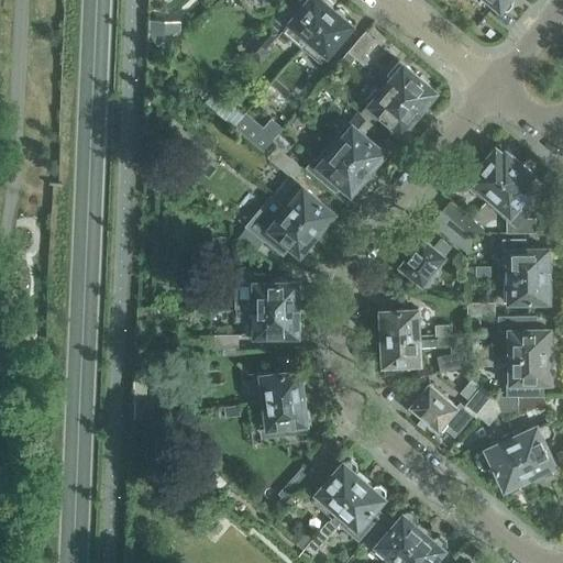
[(246,0),(252,8),(256,10),(261,11),(266,10),(269,7),(267,3),(271,0),(246,0)]
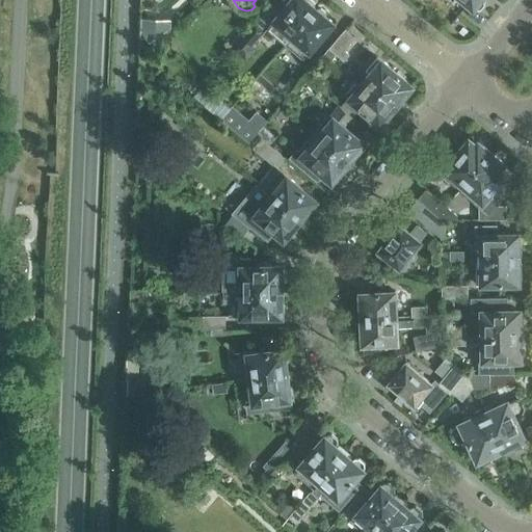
[(292,36),(316,7),(315,5),(315,2),(312,0),(291,0),(263,34),(269,40),(272,36),(273,37),(282,28),(292,36)]
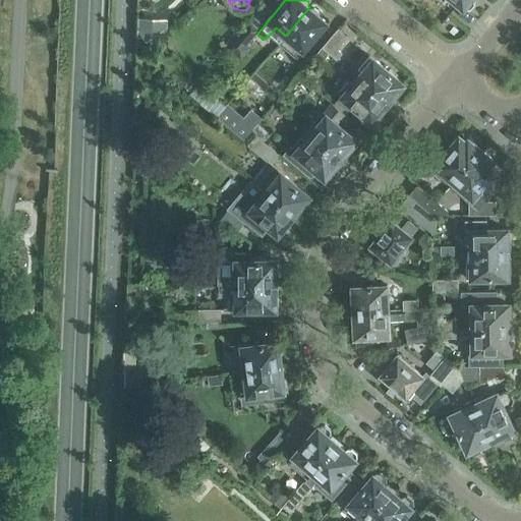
[(456,0),(467,8),(471,8),(475,3),(475,0),(456,0)]
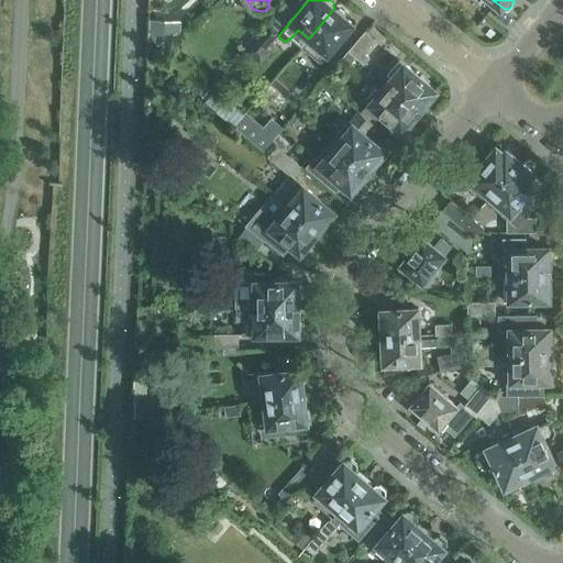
[(334,8),(309,39),(304,45),(322,62),(354,24),(345,17),(345,12),(340,8),(335,9),(334,8)]
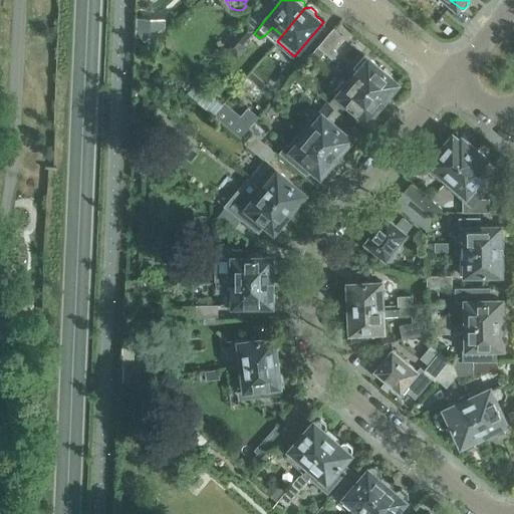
[(136,34),(150,36),(163,26),(164,17),(139,14),(136,34)]
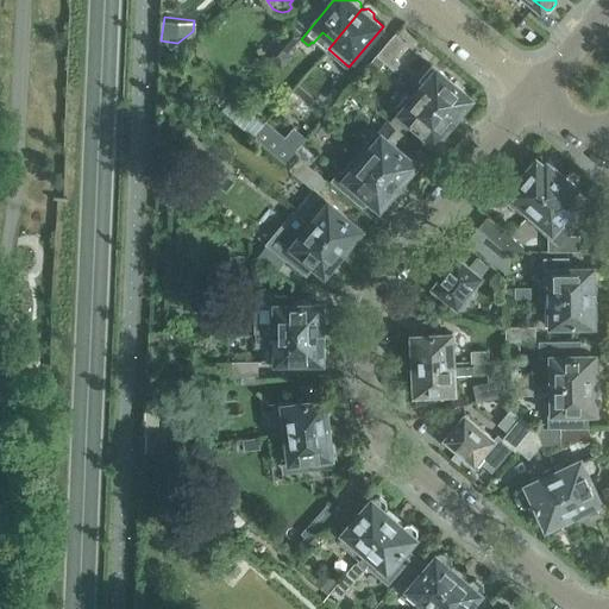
[(293,26),(269,55),(282,67),(292,56),(287,52),(302,35),(293,26)]
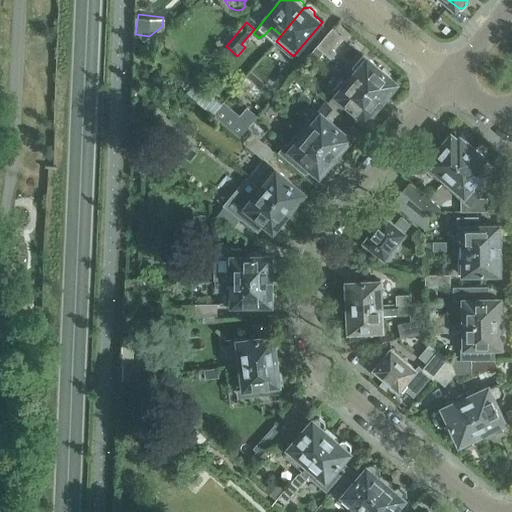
[(317,46),(332,58),(337,52),(331,48),(342,35),(332,27),(317,46)]
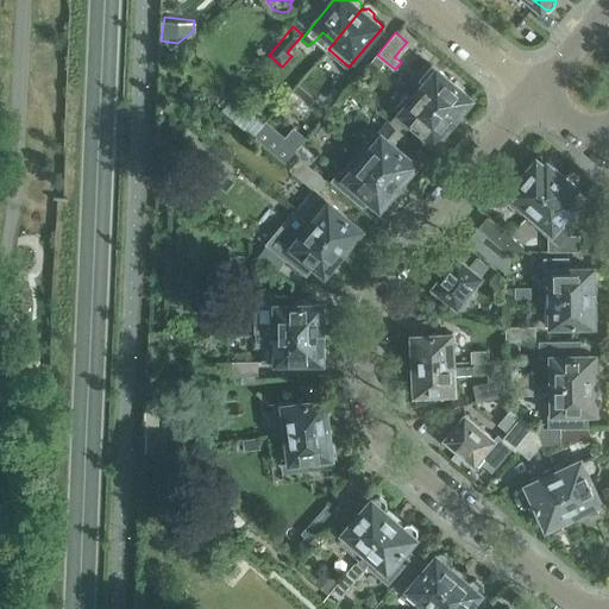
[(419,90),(453,119),(462,110),(466,108),(472,102),(471,99),(472,96),(433,64),(421,79),(426,82),(419,90)]
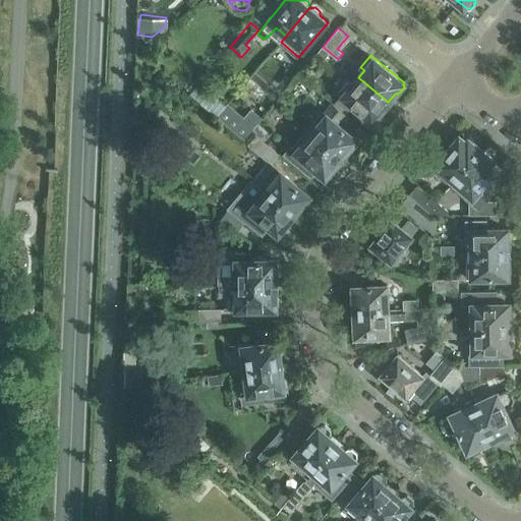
[(382,109),(383,108),(388,102),(358,77),(353,82),(349,79),(339,92),(372,120),(374,118),(379,118),(383,113),(382,109)]
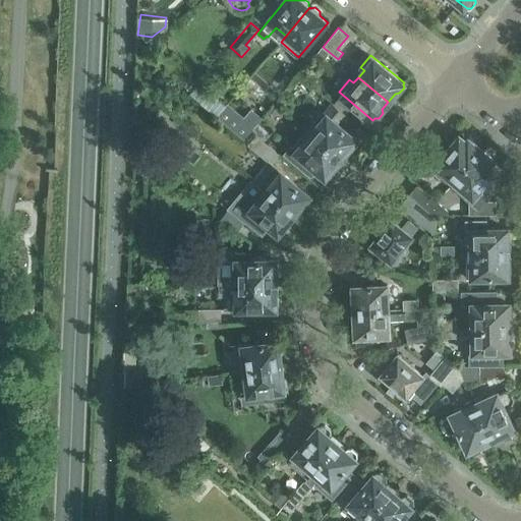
[(311,132),(342,158),(348,150),(352,150),(356,145),(356,140),(357,139),(337,122),(344,113),(331,102),(312,123),(316,126),(311,132)]
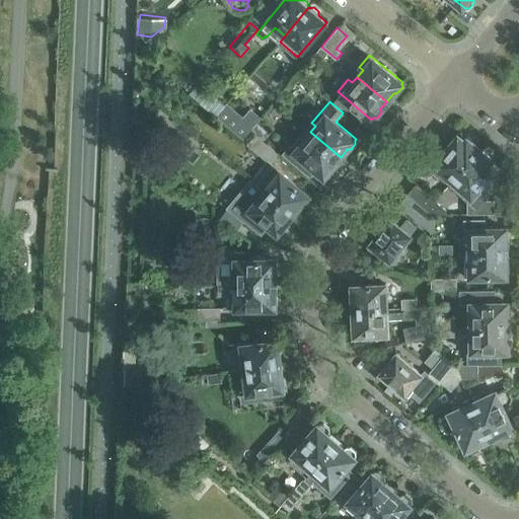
[(242,140),(262,118),(250,107),(242,116),(227,102),(215,116),(242,140)]
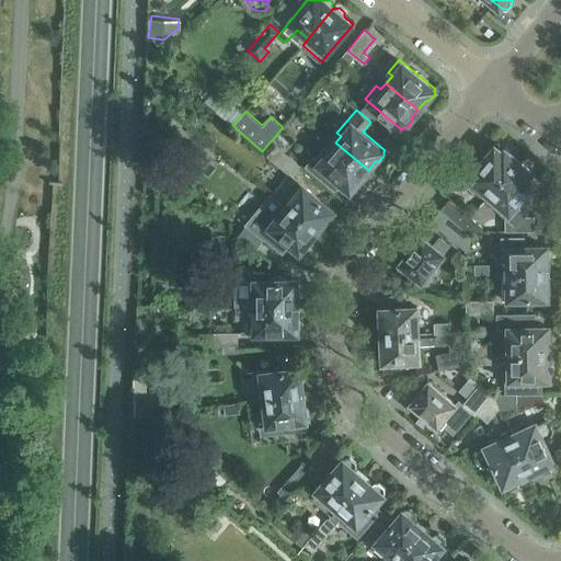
[(361,179),(362,176),(368,170),(335,142),(330,149),(327,146),(316,158),(312,155),(304,164),(334,190),(341,182),(351,190),(352,189),(356,189),(361,182),(361,179)]
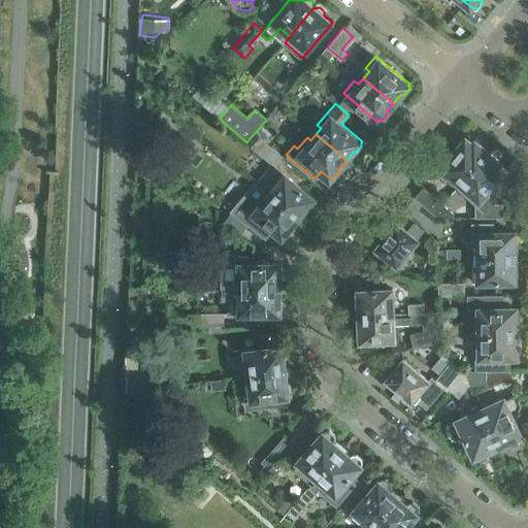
[(282,155),(260,137),(253,146),(274,164),(282,155)]
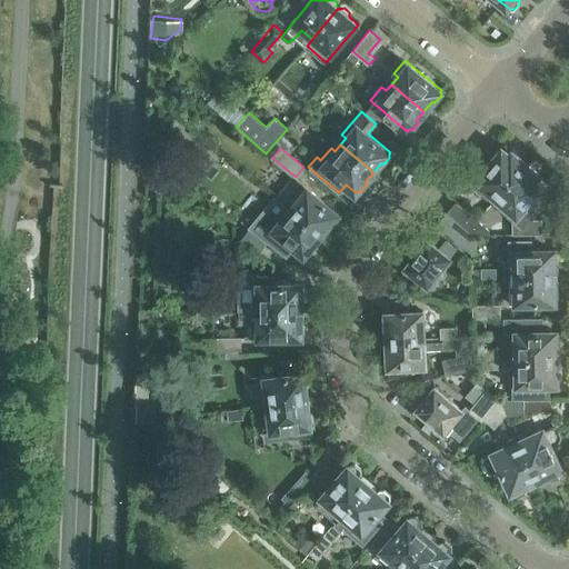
[(502,148),(471,185),(480,192),(485,188),(497,198),(526,162),(511,150),(509,153),(502,148)]
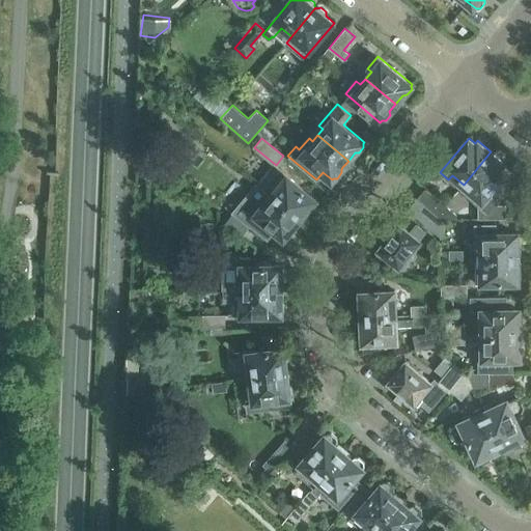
[(506,205),(495,205),(509,188),(501,179),(508,171),(501,165),(503,163),(491,151),(464,185),(482,201),(478,207),(478,218),(506,218),(506,205)]
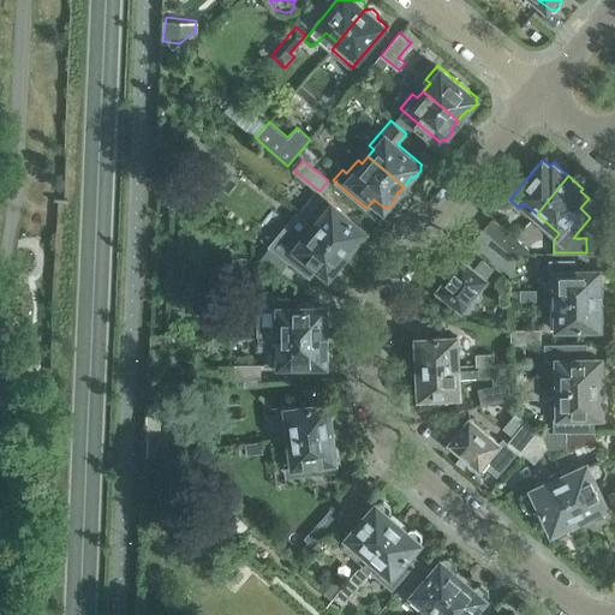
[(298,212),(347,252),(357,243),(360,243),(365,237),(365,232),(365,231),(317,190),(298,212)]
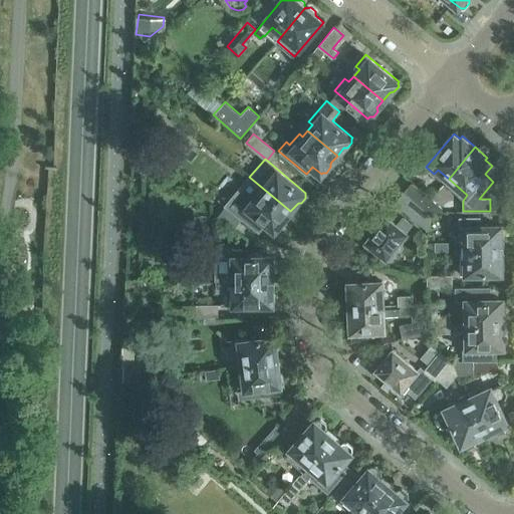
[(281,228),(284,223),(284,219),(290,211),(249,177),(235,195),(231,192),(228,196),(225,194),(220,201),(222,203),(223,202),(243,218),(250,209),(275,230),(277,227),(281,228)]
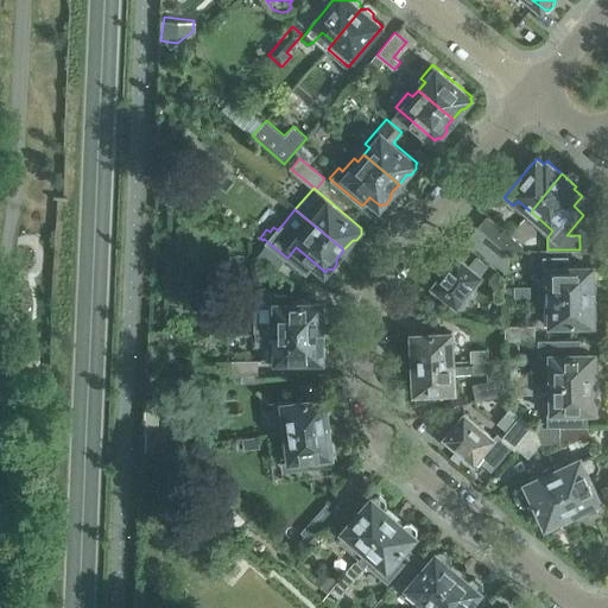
[(501,246),(511,235),(488,215),(479,227),(501,246)]
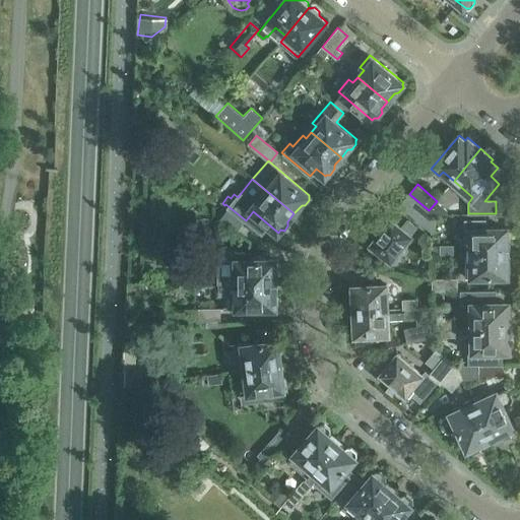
[(429,210),(409,194),(400,204),(425,224),(434,214),(429,210)]
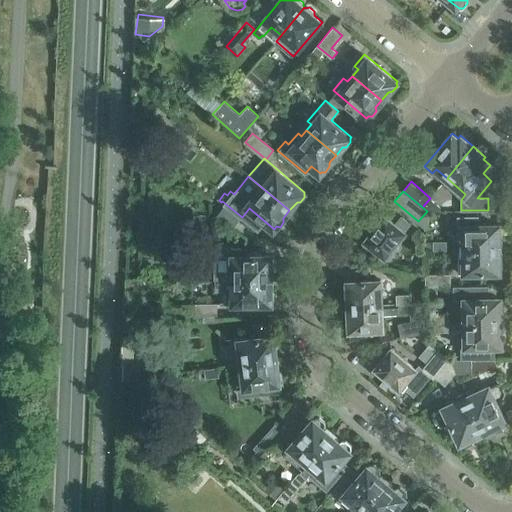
[(422,207),(427,211),(440,206),(430,198),(422,207)]
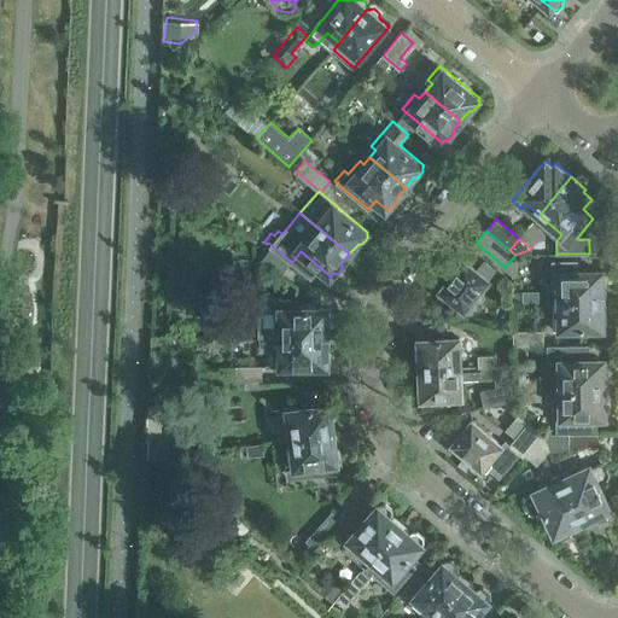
[(280,275),(290,263),(272,249),(262,260),(280,275)]
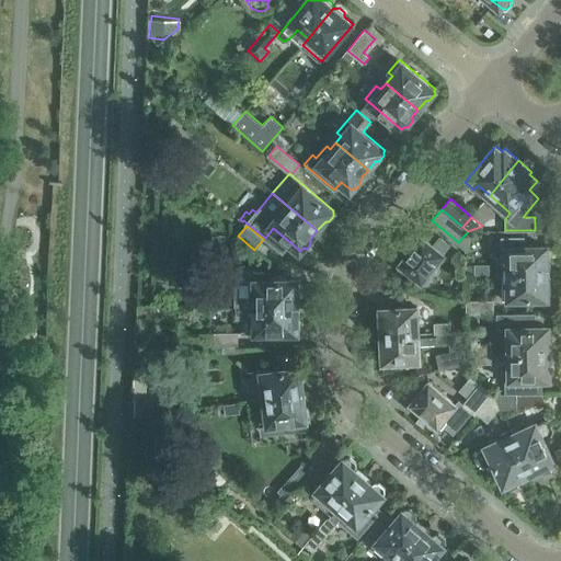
[(422,281),(444,254),(422,236),(421,237),(420,236),(412,245),(413,247),(400,262),(422,281)]
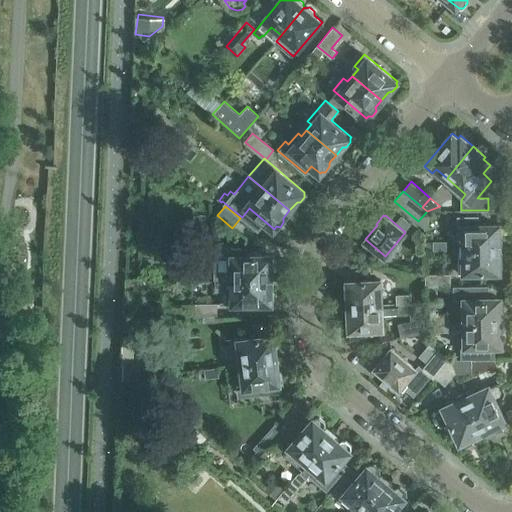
[(459,226),(463,226),(463,238),(458,238),(458,249),(500,248),(500,238),(502,236),(502,228),(499,227),(499,224),(479,225),(479,216),(459,216),(459,226)]
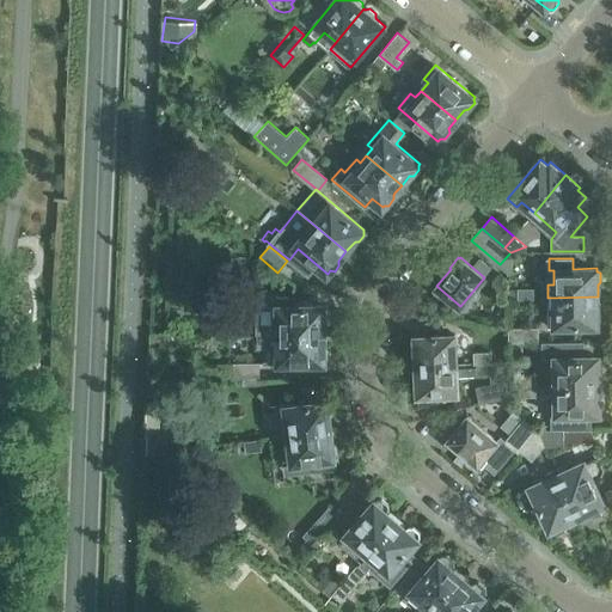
[(518,299),(533,299),(533,287),(518,287),(518,299)]
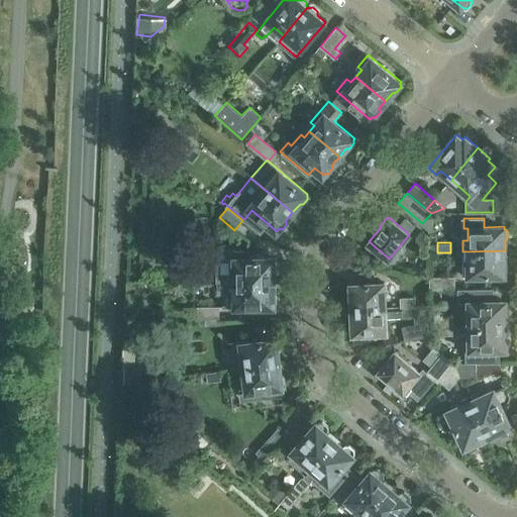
[(216,283),(274,282),(274,272),(276,269),(276,262),(274,260),(274,257),(247,259),(247,251),(229,251),(229,249),(223,249),(221,250),(220,250),(219,251),(218,252),(217,253),(216,255),(216,256),(216,259),(216,283)]
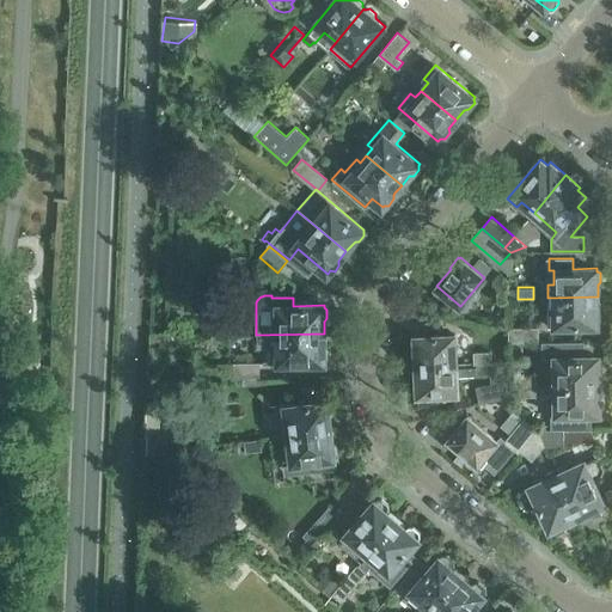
[(598,297),(548,298),(548,308),(554,308),(554,325),(598,324),(598,322),(600,319),(600,311),(598,310),(598,297)]
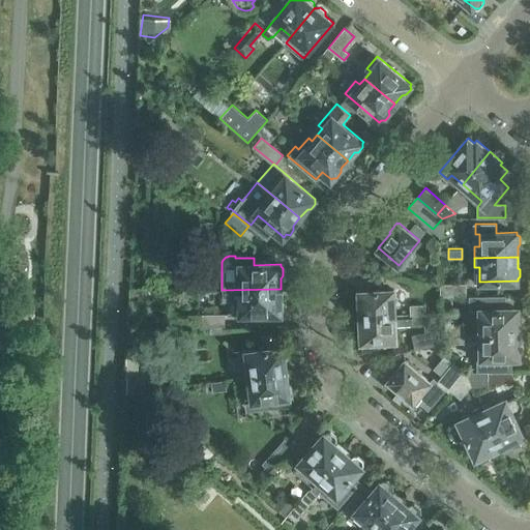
[(441,296),(460,296),(466,295),(466,284),(441,284),(441,296)]
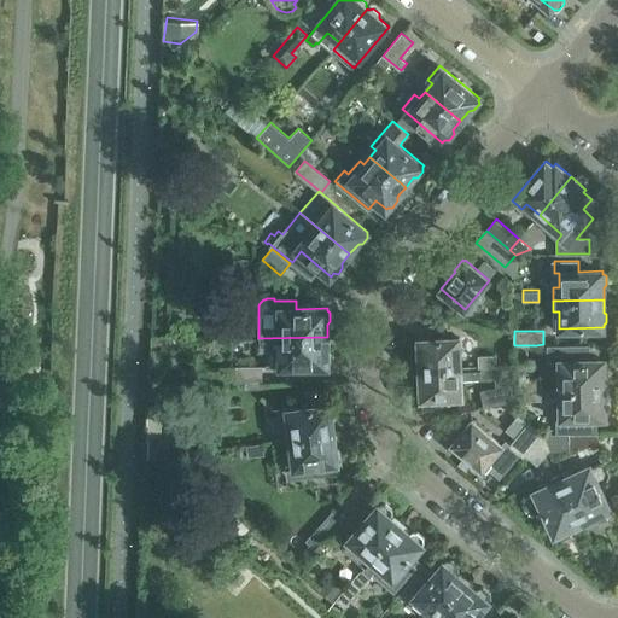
[(420,369),(461,367),(459,336),(419,338),(420,369)]
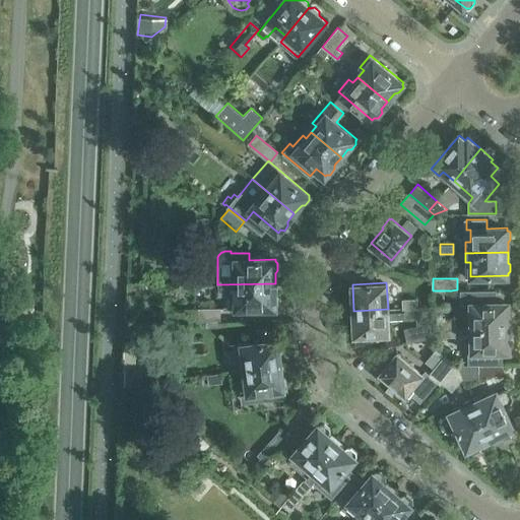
[(223,308),(276,308),(276,307),(278,303),(278,297),(275,294),(275,283),(217,284),(217,297),(223,297),(223,308)]
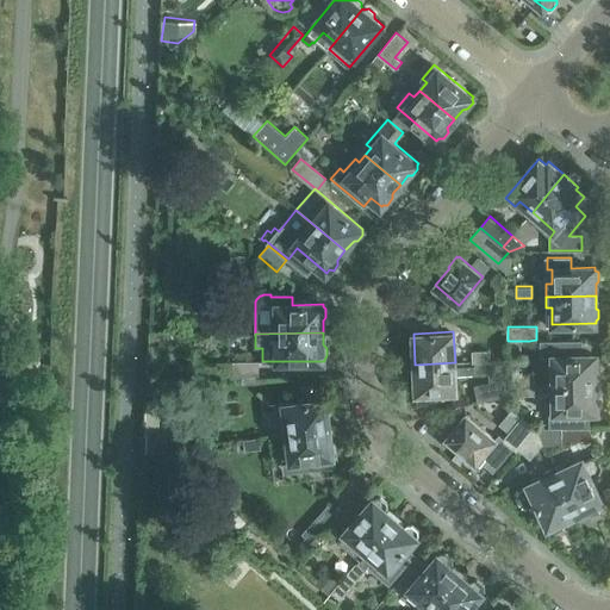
[(548,373),(548,384),(597,383),(597,371),(599,369),(599,360),(596,359),(596,355),(583,355),(583,340),(539,340),(540,356),(554,356),(554,373),(548,373)]
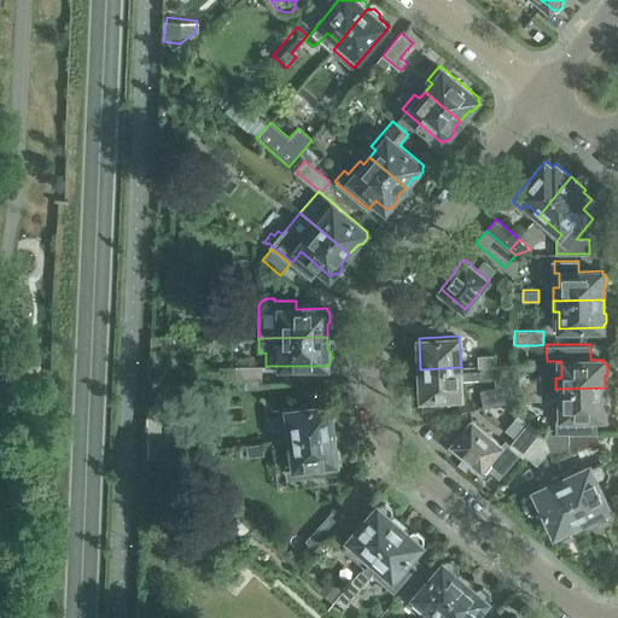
[(479,366),(496,365),(496,354),(478,355),(479,366)]
